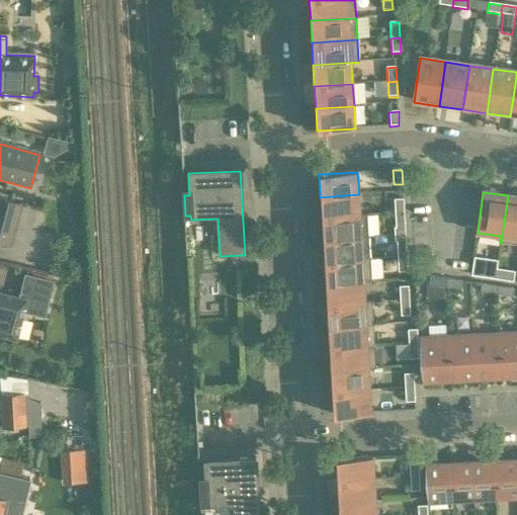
[(320,197),(322,219),(360,217),(359,194),(320,197)]
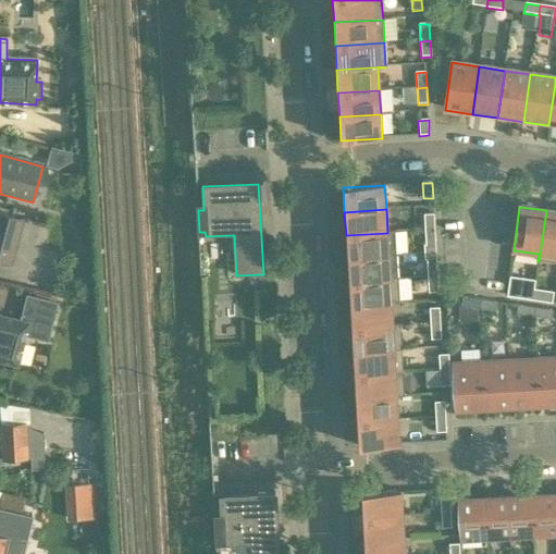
[(555,211),(546,210),(539,261),(555,263),(555,211)]
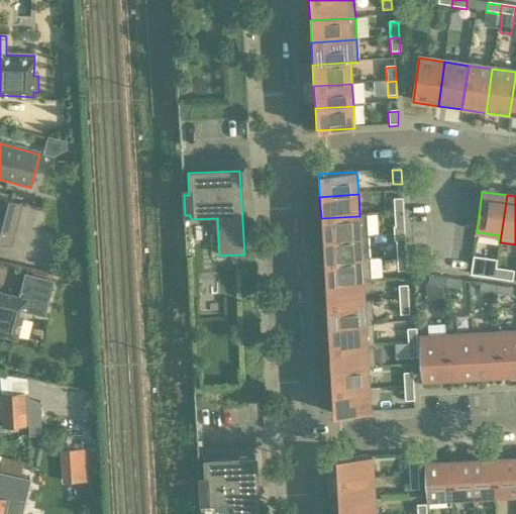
[(394,214),(404,213),(403,199),(394,200),(394,214)]
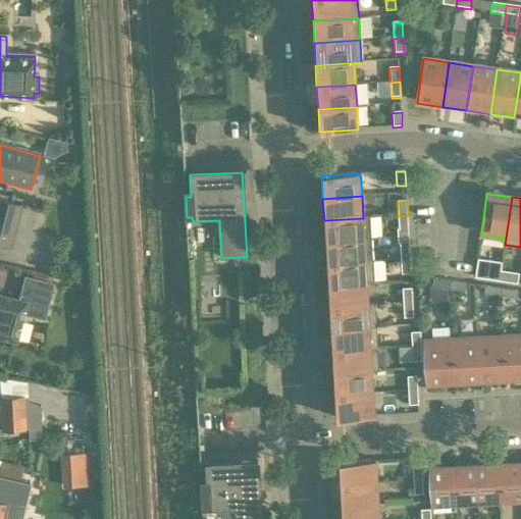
[(0,247),(11,250),(21,209),(0,203),(0,247)]
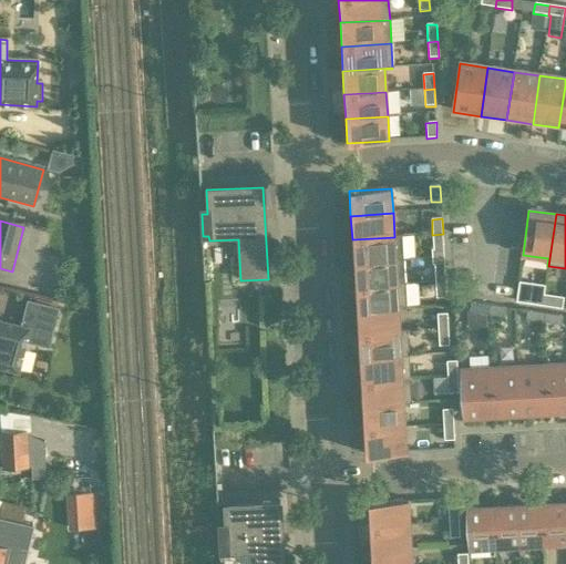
[(443,249),(443,234),(432,235),(433,250),(443,249)]
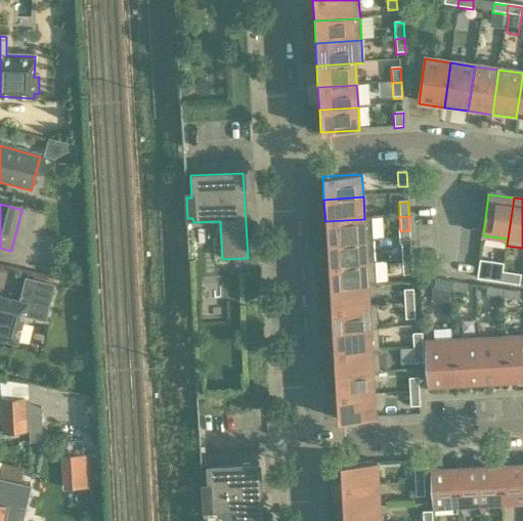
[(325,221),(327,244),(373,241),(372,219),(364,219),(325,221)]
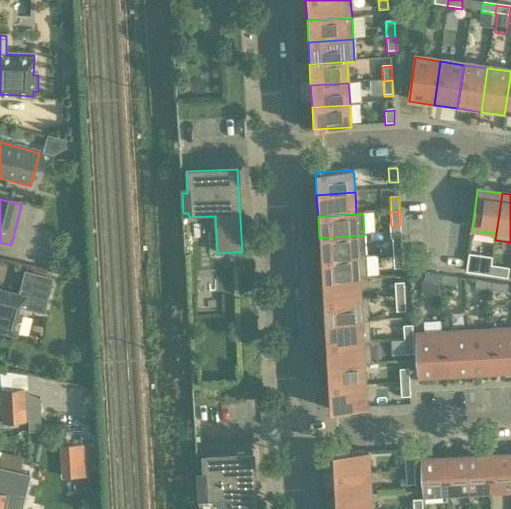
[(319,238),(320,259),(365,257),(364,235),(319,238)]
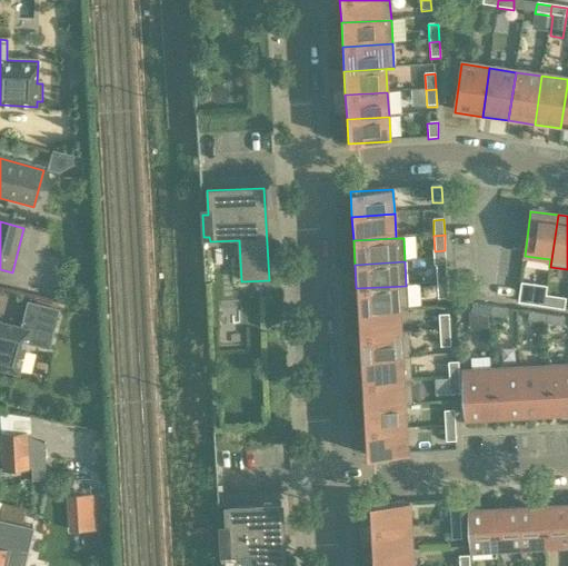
[(437,284),(447,284),(446,267),(436,267),(437,284)]
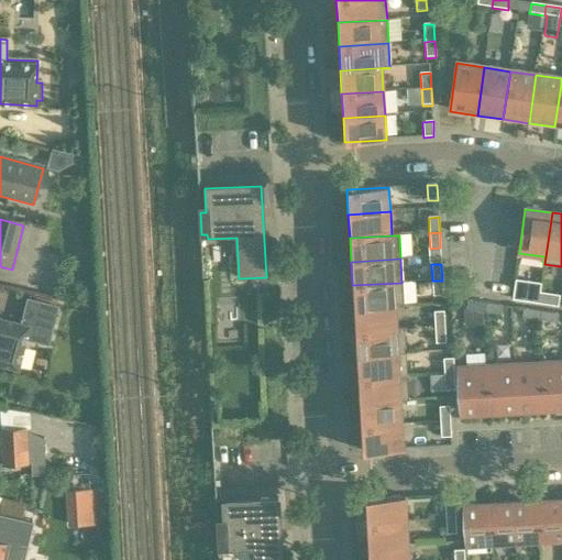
[(443,297),(442,281),(432,281),(433,297),(443,297)]
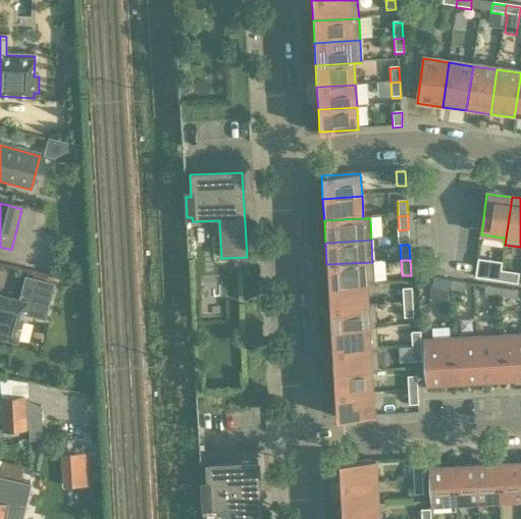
[(326,264),(327,287),(374,283),(372,262),(326,264)]
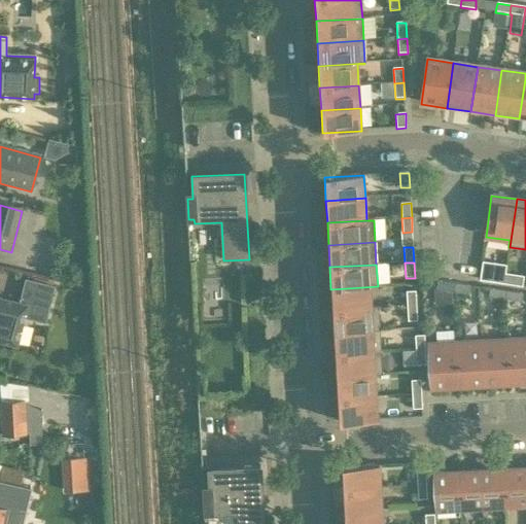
[(488,283),(504,285),(505,275),(489,273),(488,283)]
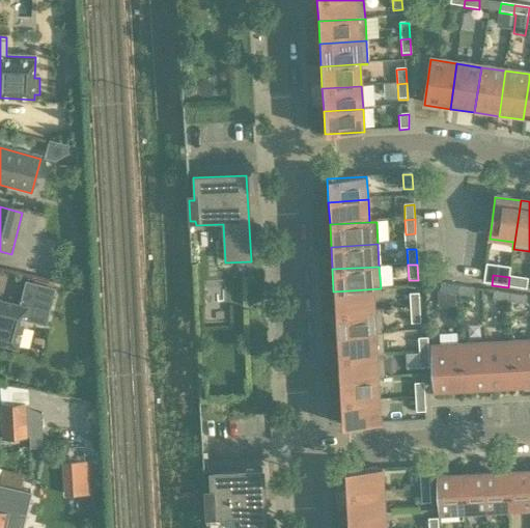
[(528,280),(509,277),(508,287),(527,289),(528,280)]
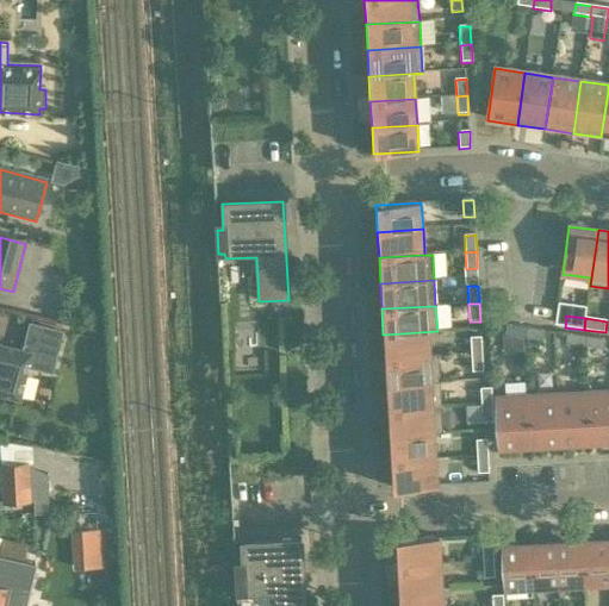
[(53,375),(63,333),(30,325),(23,353),(0,347),(0,395),(19,401),(28,369),(53,375)]
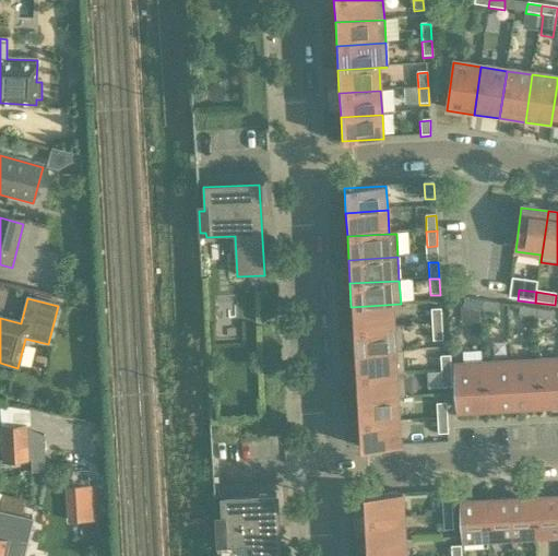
[(463,308),(481,311),(479,302),(464,299),(463,308)]
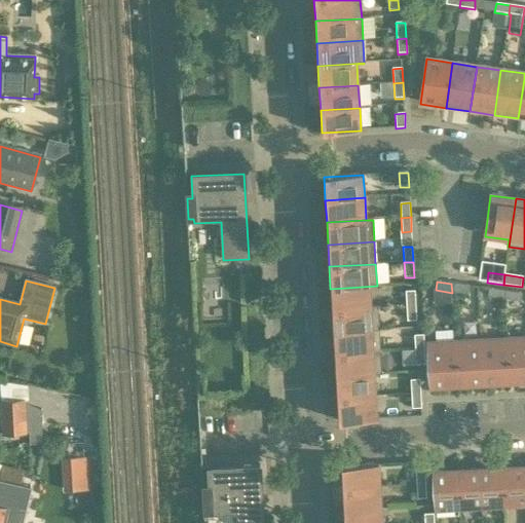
[(451,284),(452,293),(469,295),(470,287),(451,284)]
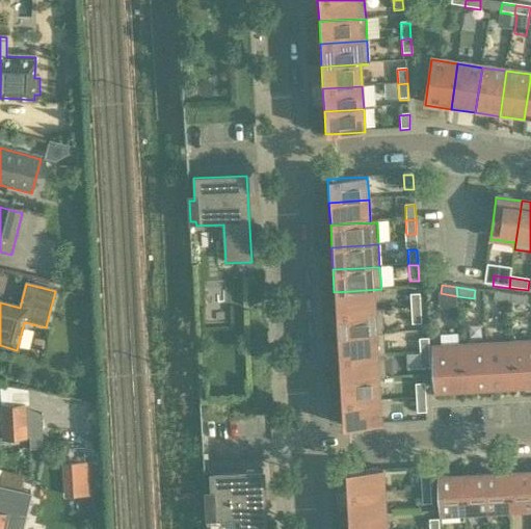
[(381,289),(334,292),(336,315),(382,312),(382,311),(375,312),(374,291),(381,290),(381,289)]
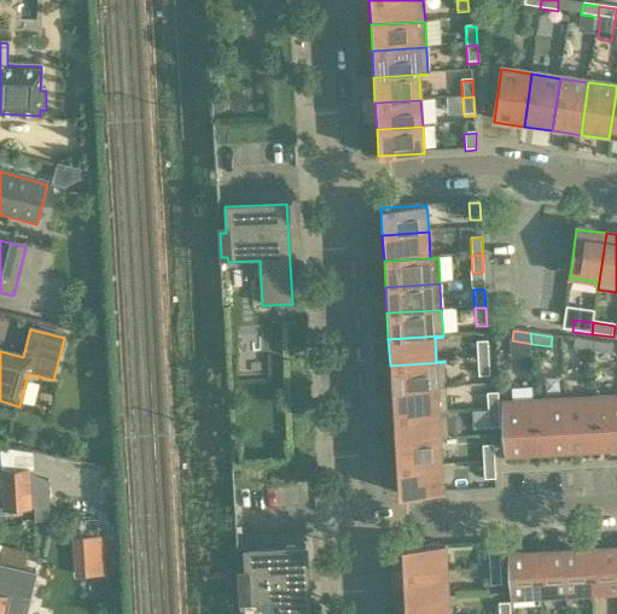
[(574,350),(593,352),(592,343),(575,340),(574,350)]
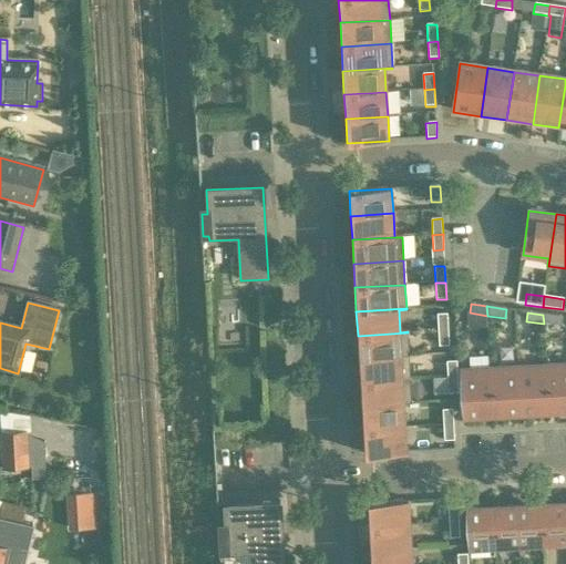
[(438,330),(448,330),(448,315),(438,315),(438,330)]
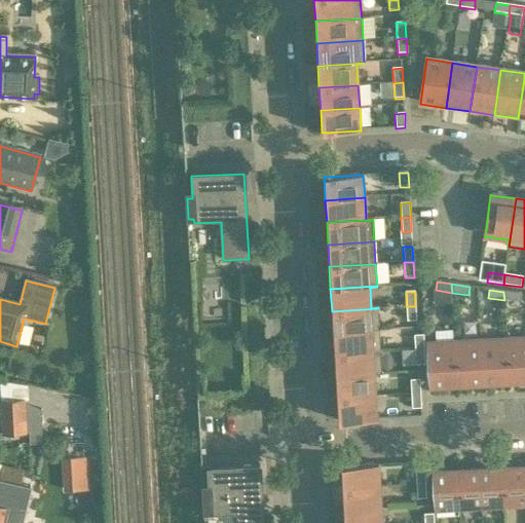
[(503,292),(504,300),(521,302),(522,294),(503,292)]
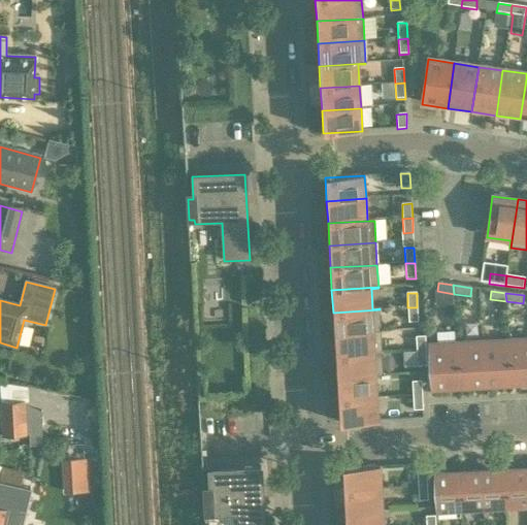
[(418,323),(417,307),(407,307),(408,323),(418,323)]
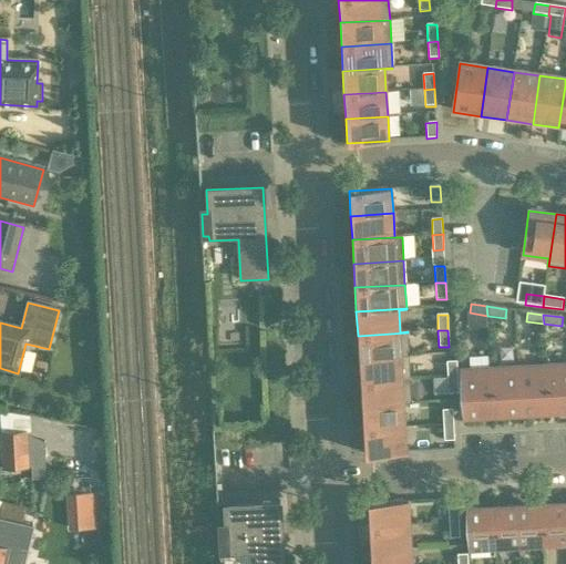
[(358,336),(359,359),(409,357),(408,332),(358,336)]
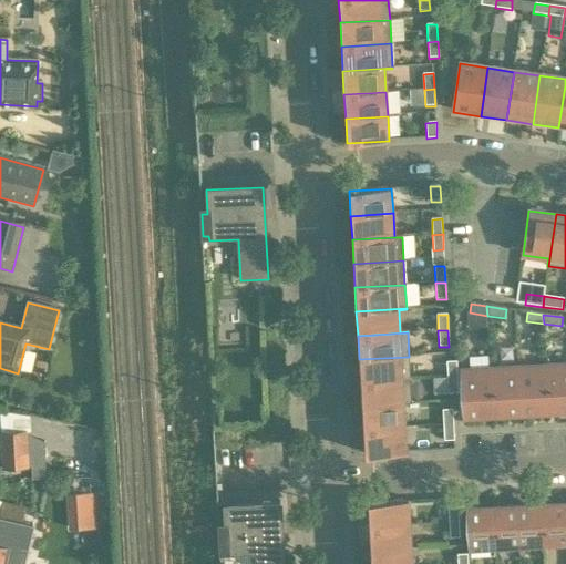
[(359,359),(360,383),(410,380),(409,357),(359,359)]
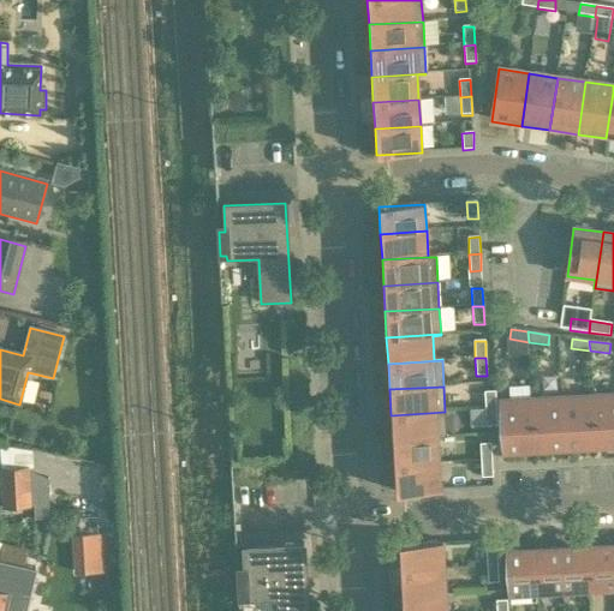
[(486,409),(496,409),(495,393),(484,393),(486,409)]
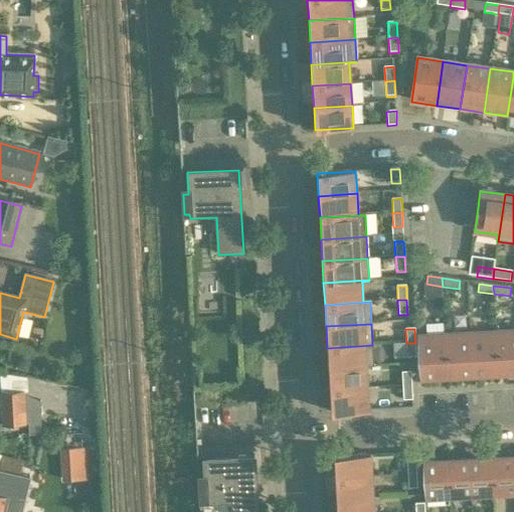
[(513,332),(496,334),(498,374),(513,373),(513,332)]
